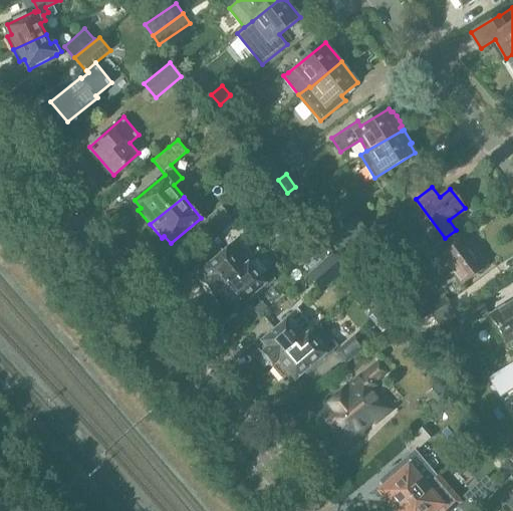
[(213,232),(229,218),(220,207),(204,221),(213,232)]
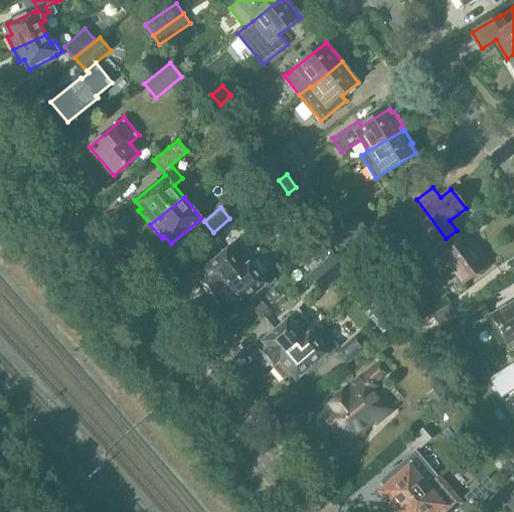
[(339,250),(367,232),(356,215),(328,233),(339,250)]
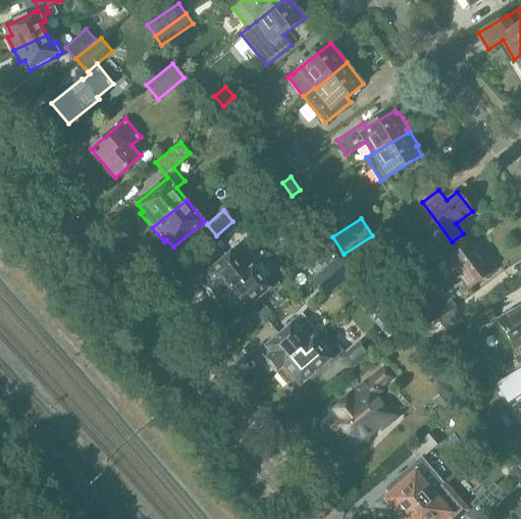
[(452,242),(434,255),(441,265),(439,267),(452,283),(462,276),(470,287),(490,271),(496,267),(482,250),(478,253),(463,234),(452,242)]
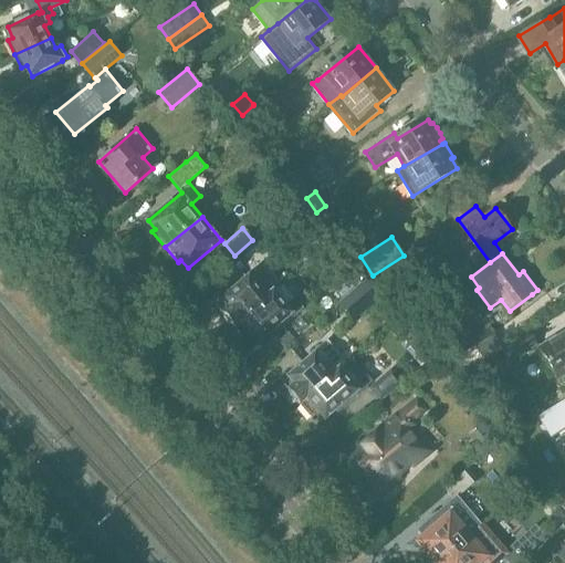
[(238,285),(217,303),(233,325),(267,298),(255,284),(265,277),(258,267),(237,284),(238,285)]
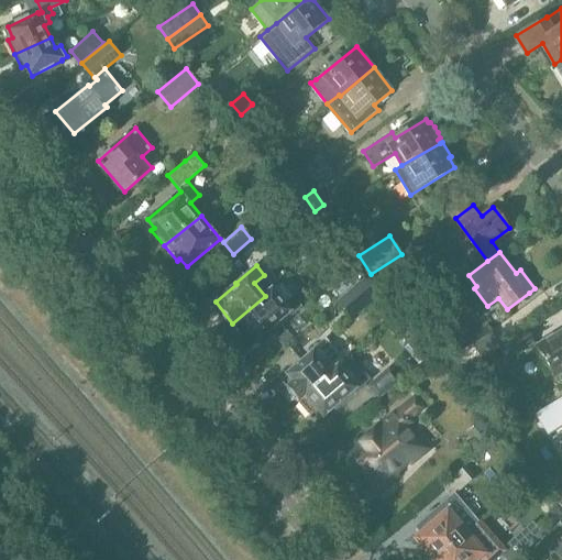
[(340,295),(361,277),(352,267),(331,285),(340,295)]
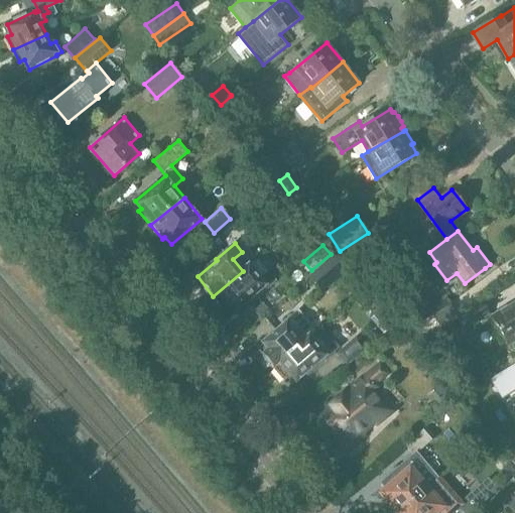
[(334,255),(309,275),(323,290),(347,270),(334,255)]
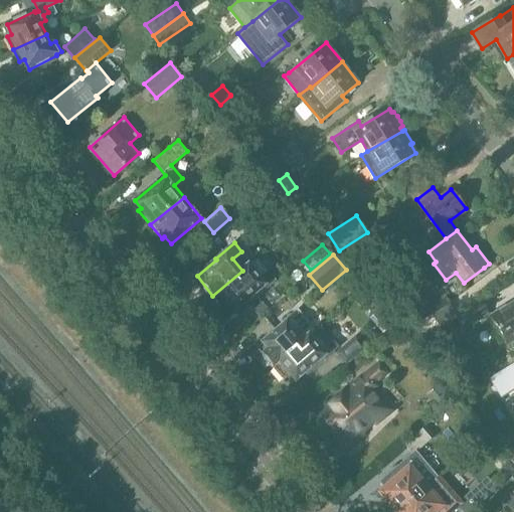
[(242,271),(212,296),(223,309),(229,303),(235,310),(254,294),(257,295),(275,280),(269,271),(258,259),(249,266),(248,265),(242,271)]
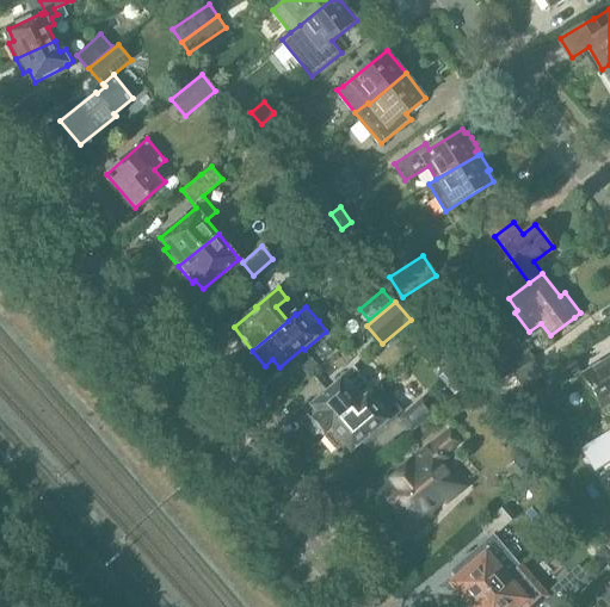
[(552,389),(580,371),(572,358),(543,376),(552,389)]
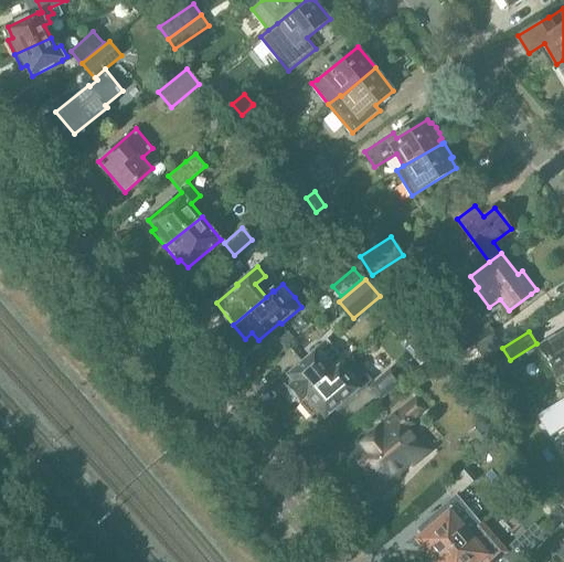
[(557,375),(563,371),(563,331),(539,348),(557,375)]
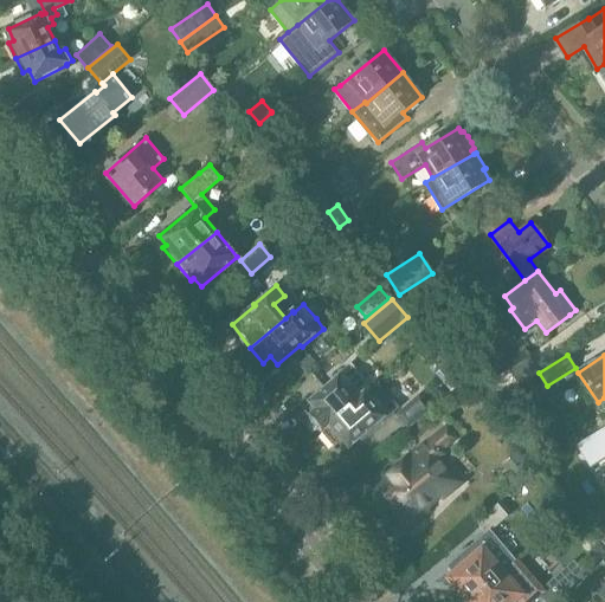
[(324,388),(302,407),(321,429),(362,394),(371,387),(351,363),(323,386),(324,388)]
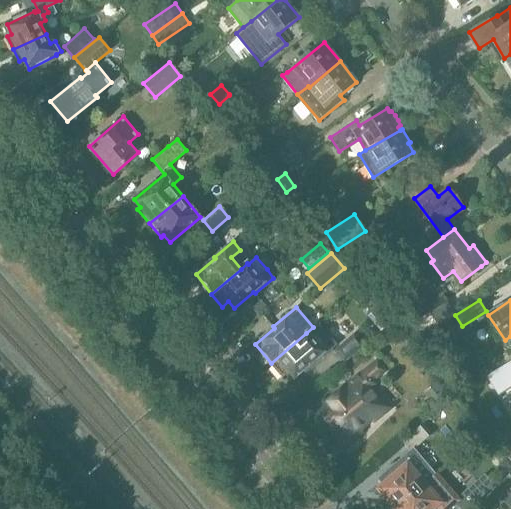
[(429,311),(411,323),(418,335),(437,323),(429,311)]
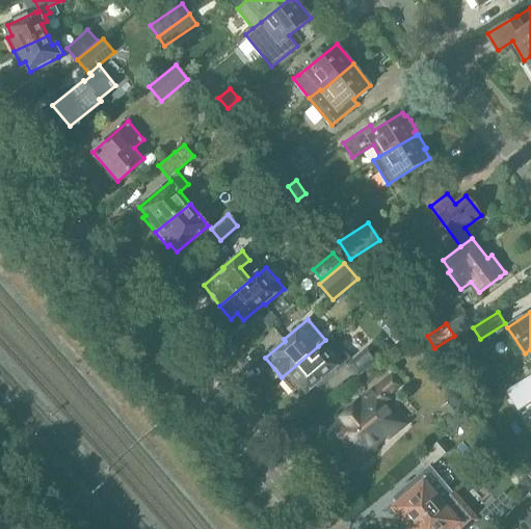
[(318,346),(282,377),(293,391),(299,386),(304,392),(325,375),(326,376),(346,360),(349,356),(332,335),(325,340),(318,346)]
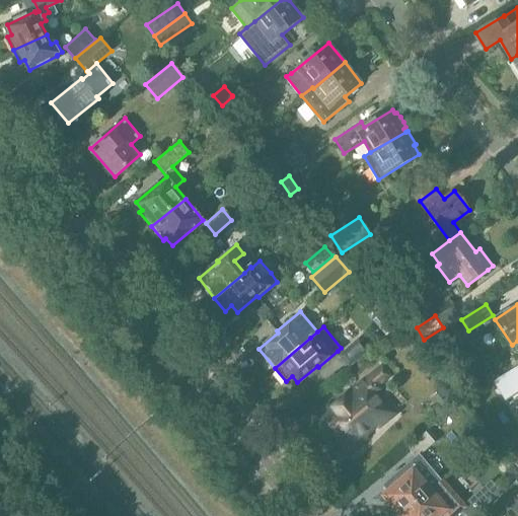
[(338,355),(349,367),(369,349),(359,337),(338,355)]
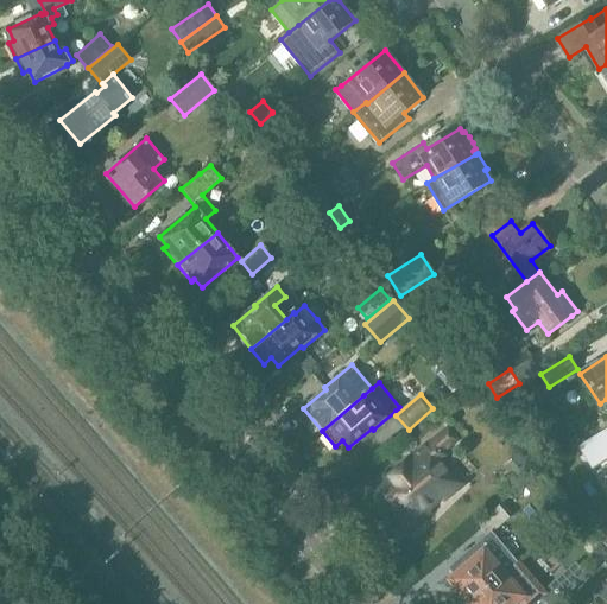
[(389,507),(399,519),(400,521),(403,522),(405,522),(406,522),(408,522),(410,522),(411,522),(412,521),(430,507),(428,504),(450,484),(434,465),(448,453),(444,450),(457,438),(448,426),(421,450),(391,475),(393,478),(380,489),(393,503),(389,507)]
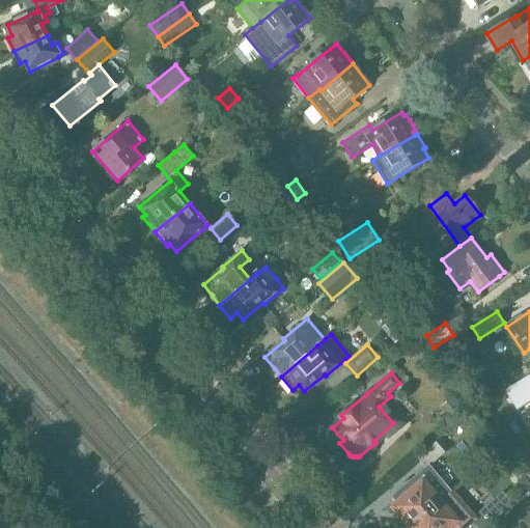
[(529,372),(522,379),(504,389),(515,408),(529,398),(529,372)]
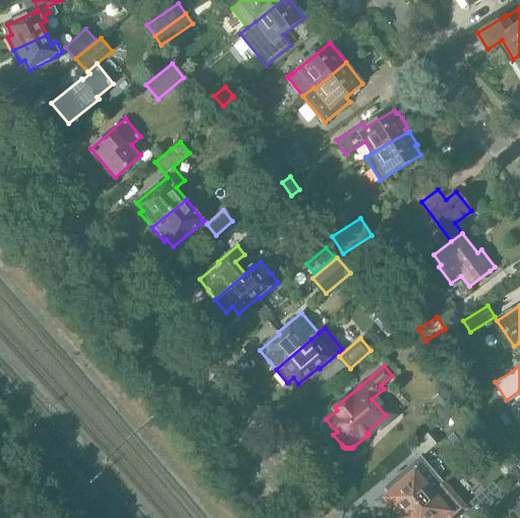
[(519,450),(509,456),(519,469),(519,450)]
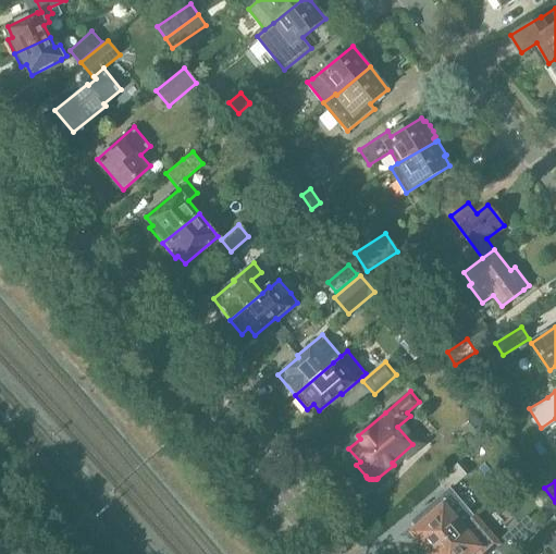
[(417,528),(411,532),(430,553),(473,515),(465,505),(458,496),(451,488),(449,487),(446,490),(414,517),(416,519),(412,522),(417,528)]
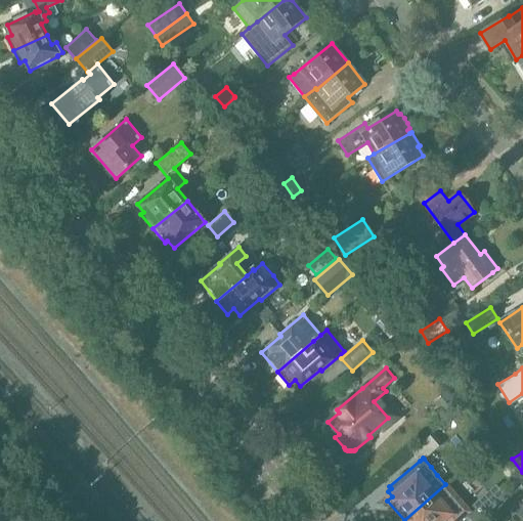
[(522,483),(514,490),(522,501),(522,483)]
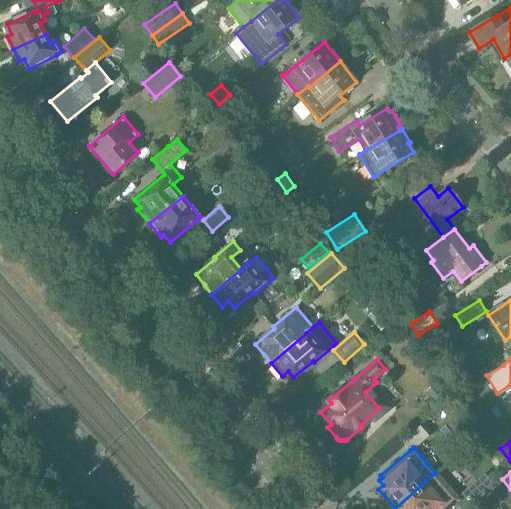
[(435,473),(395,508),(432,508),(437,505),(440,508),(446,508),(456,501),(459,499),(458,498),(435,473)]
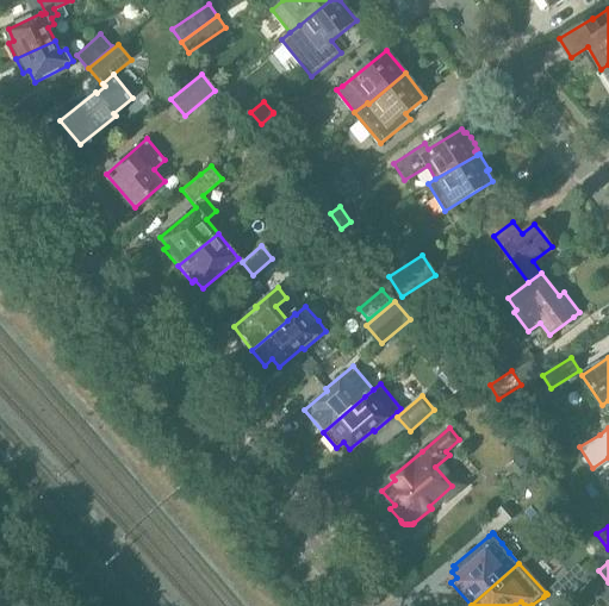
[(547,594),(544,597),(551,605),(553,605),(572,591),(563,579),(546,593),(547,594)]
